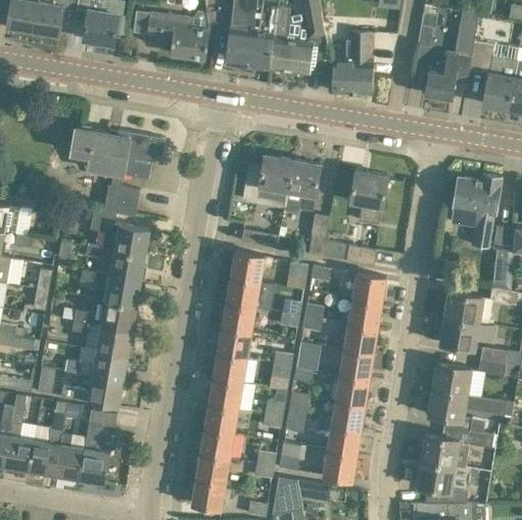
[(39,2),(39,0),(11,0),(7,27),(33,31),(38,2),(39,2)]
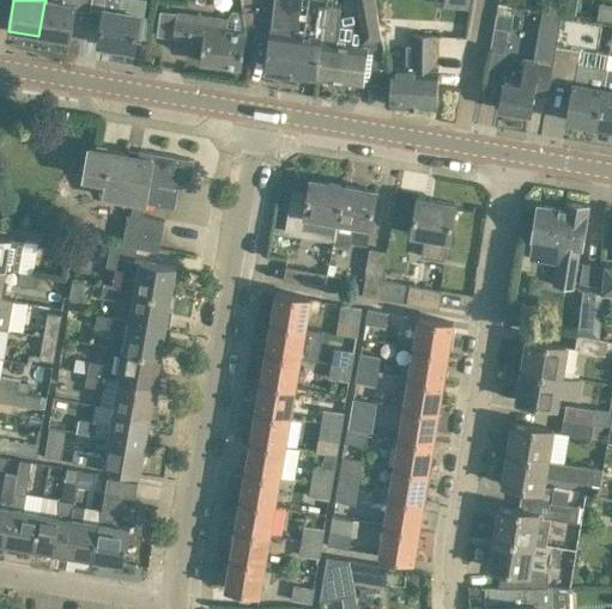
[(74,8),(90,11),(91,0),(46,0),(46,2),(44,2),(38,36),(70,41),(74,8)]
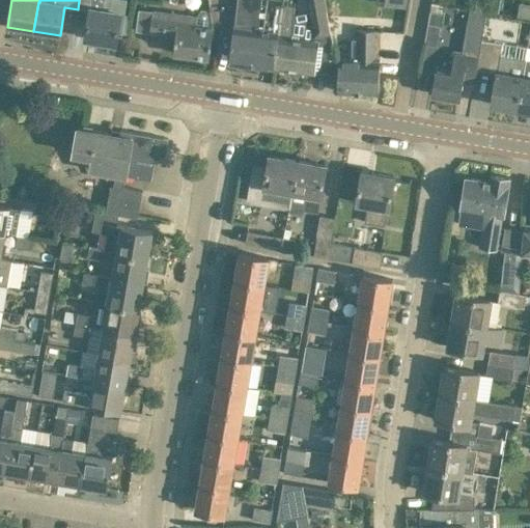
[(79,0),(78,9),(89,11),(84,39),(116,46),(120,25),(121,16),(102,12),(104,0),(79,0)]
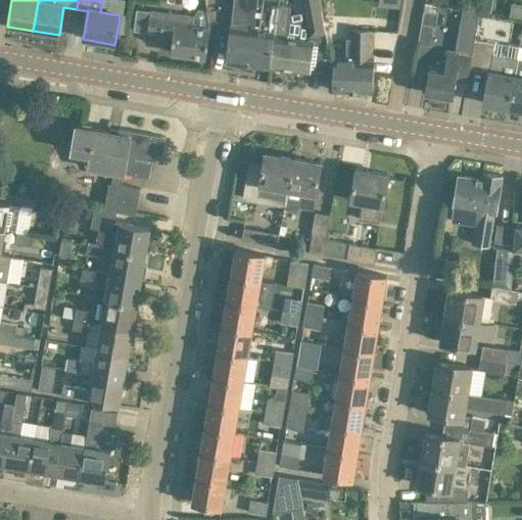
[(233,0),(225,62),(268,67),(276,6),(277,0),(273,0),(233,0)]
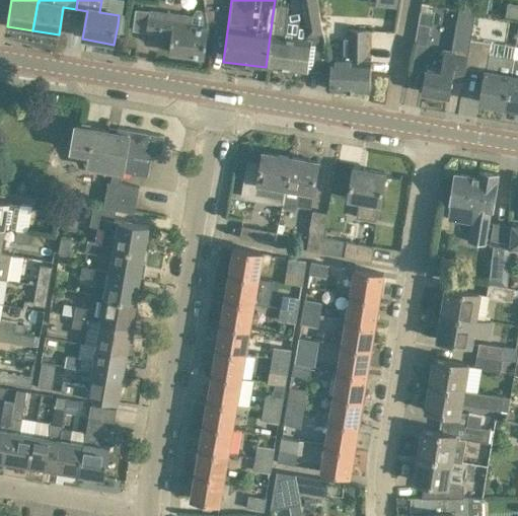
[(307,72),(311,41),(323,42),(315,0),(298,0),(302,20),(286,23),(288,7),(274,6),(266,67),(307,72)]
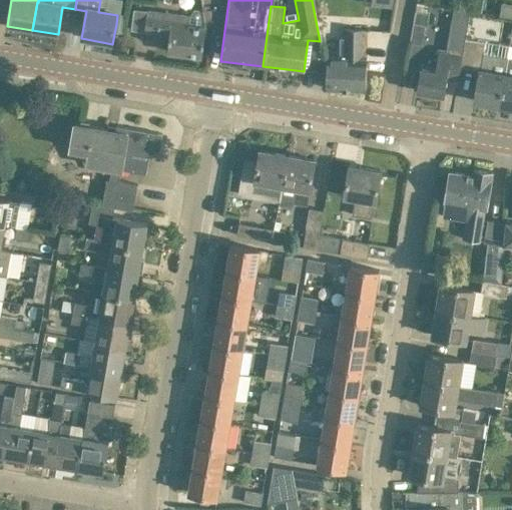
[(393,0),(377,0),(375,15),(391,17),(393,0)]
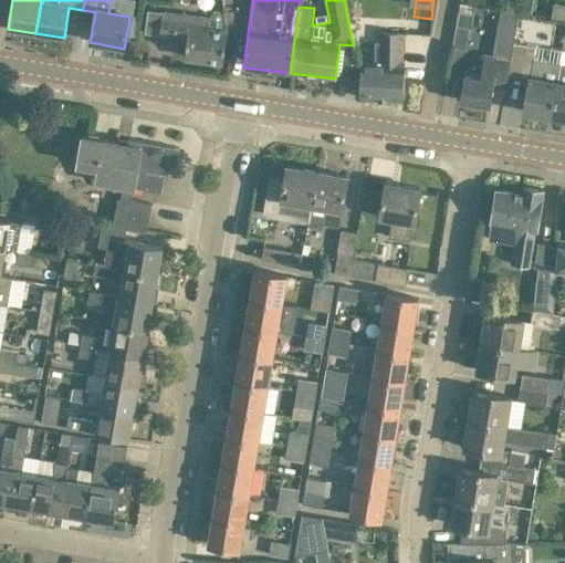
[(564,19),(564,4),(553,3),(551,18),(564,19)]
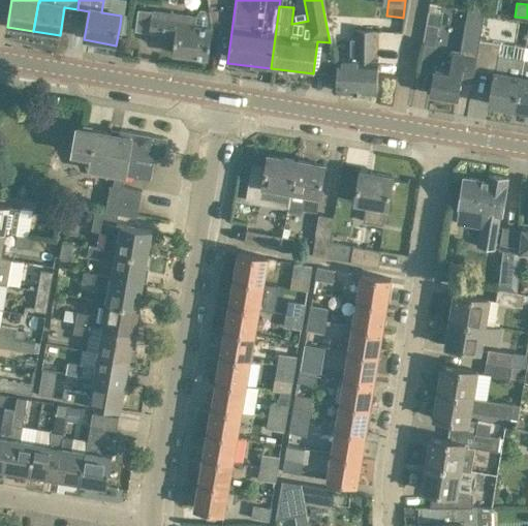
[(212,30),(209,11),(199,11),(195,18),(152,12),(149,34),(162,36),(163,28),(176,30),(173,55),(208,59),(212,30)]
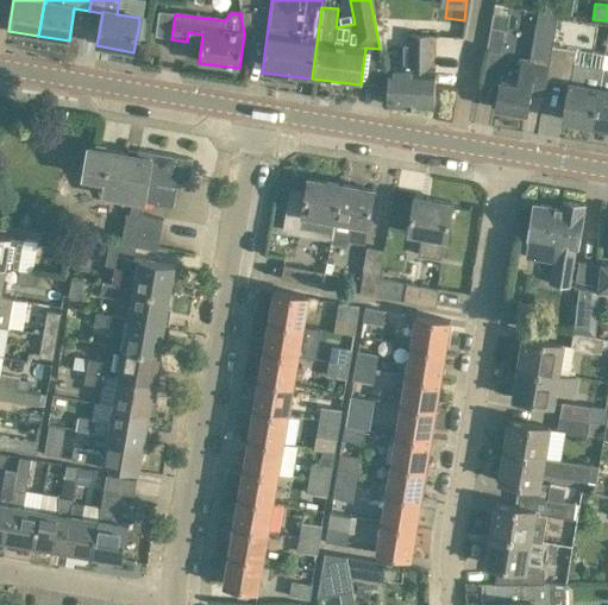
[(546,83),(552,50),(551,50),(558,16),(539,13),(530,63),(520,62),(516,86),(499,83),(494,109),(527,115),(531,96),(544,99),(546,83)]
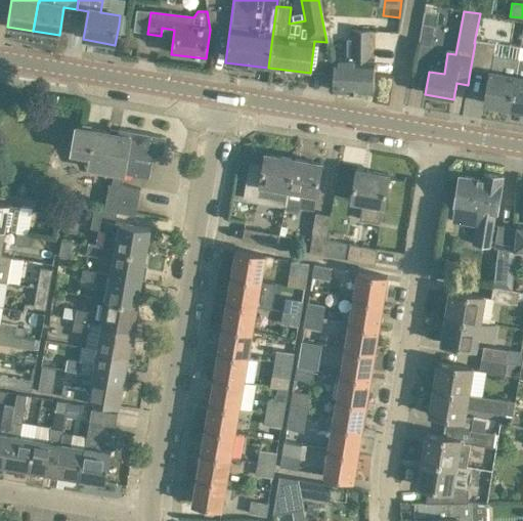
[(436,14),(425,12),(424,12),(422,26),(434,28),(436,14)]
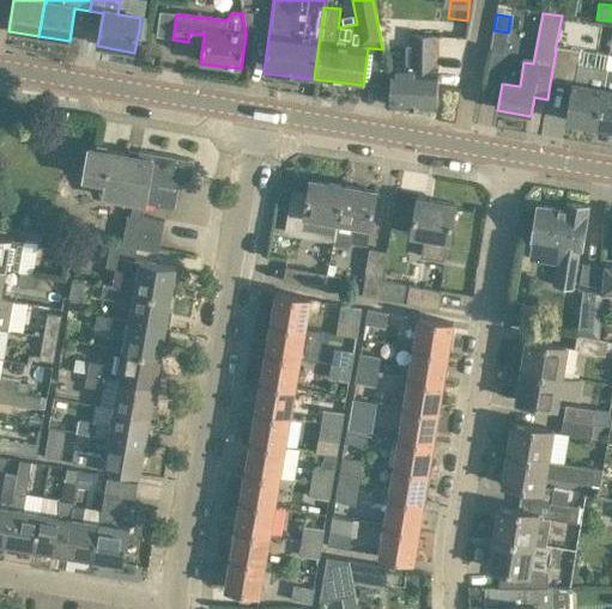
[(412,37),(412,48),(406,48),(406,72),(391,71),(391,84),(389,108),(436,109),(437,72),(431,72),(431,37),(412,37)]
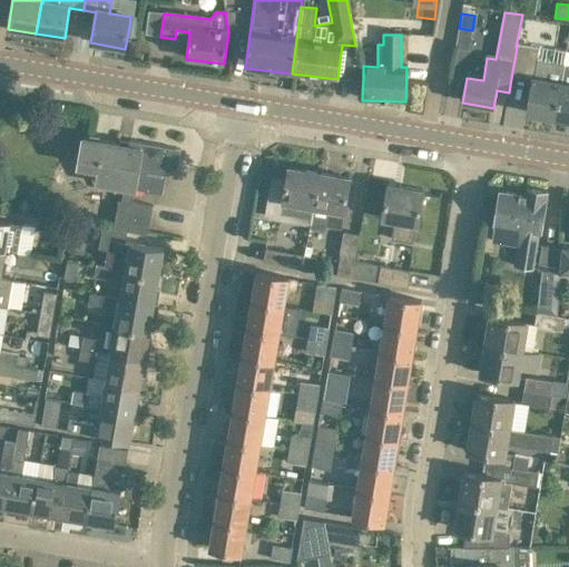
[(538,61),(539,49),(517,47),(511,78),(532,81),(527,114),(555,119),(563,66),(538,61)]
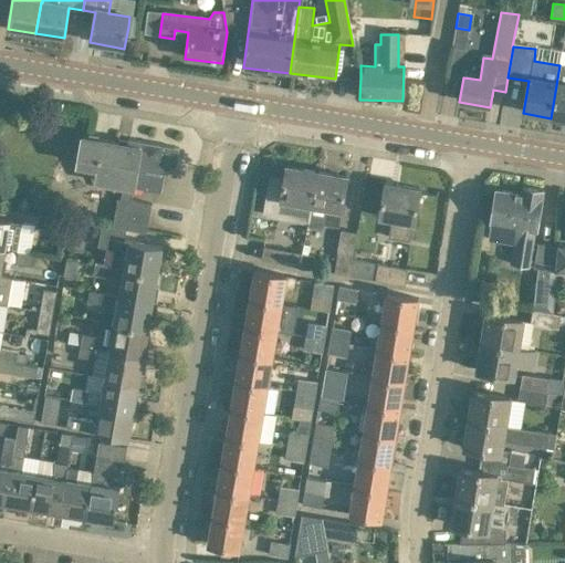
[(564,120),(564,65),(560,65),(551,118),(564,120)]
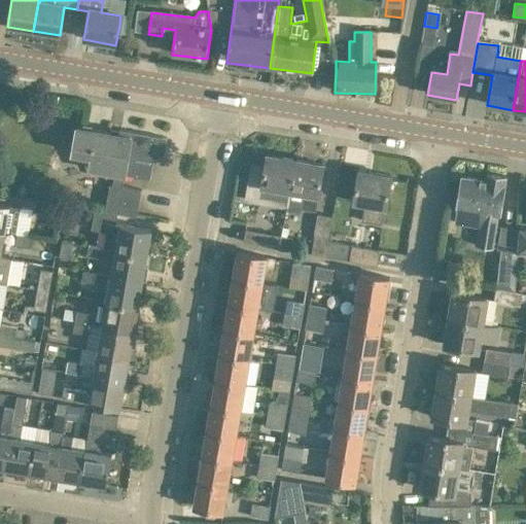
[(123,176),(121,187),(121,188),(124,176),(149,180),(152,163),(156,163),(158,156),(164,158),(167,139),(118,131),(117,136),(76,130),(72,153),(92,156),(90,171),(123,176)]
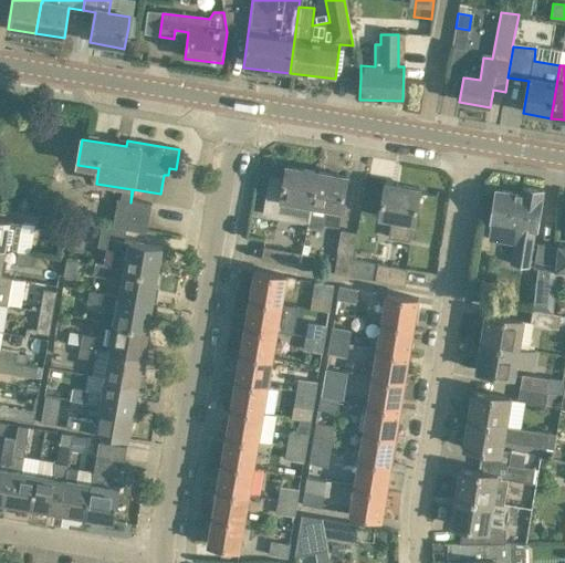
[(278,218),(293,221),(307,223),(316,173),(286,168),(284,179),(269,177),(262,216),(278,218)]
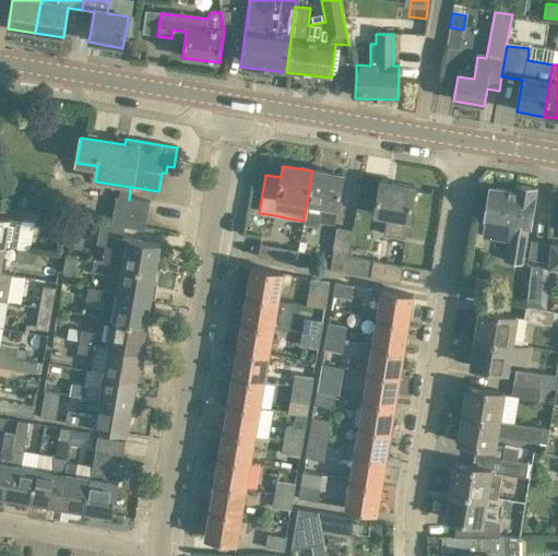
[(304,221),(303,225),(318,228),(319,223),(332,225),(335,209),(337,209),(343,176),(312,170),(304,221)]
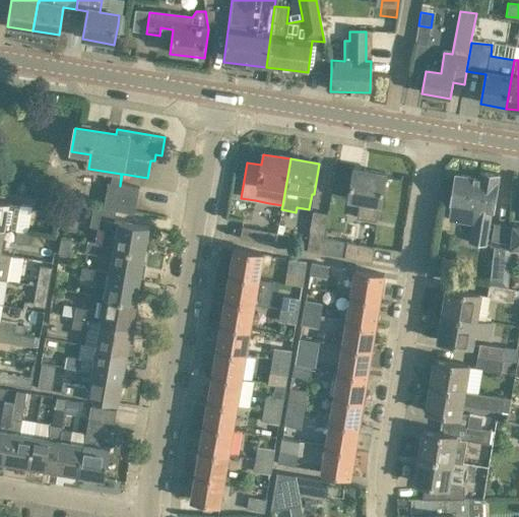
[(353,170),(349,190),(347,201),(360,203),(357,219),(377,222),(380,205),(381,206),(386,175),(353,170)]
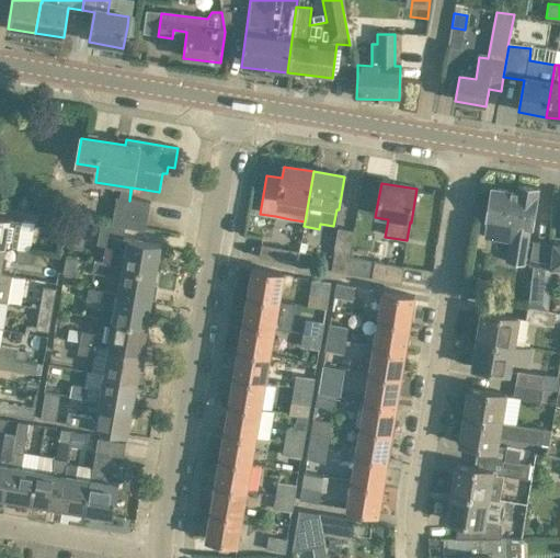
[(506,263),(524,266),(535,212),(538,190),(518,186),(517,193),(491,189),(487,221),(488,223),(484,237),(510,241),(506,261),(505,260),(505,262),(506,262),(506,263)]
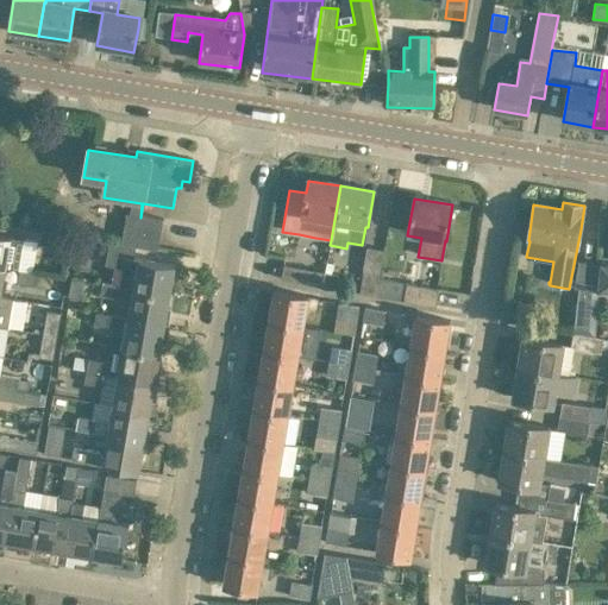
[(136,247),(158,251),(158,250),(163,221),(140,218),(140,216),(139,216),(130,215),(126,215),(121,245),(121,246),(135,249),(136,247)]
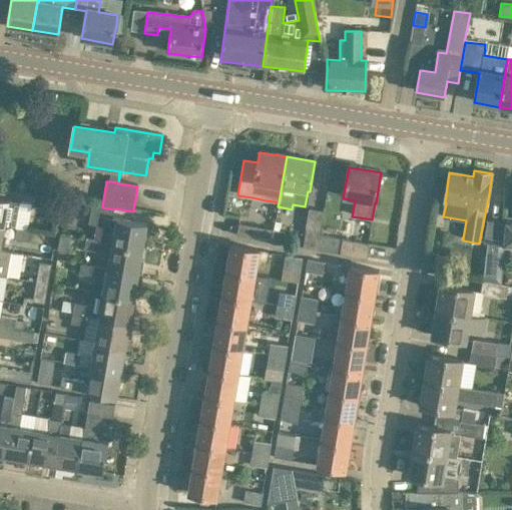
[(34,195),(32,207),(60,212),(62,200),(34,195)]
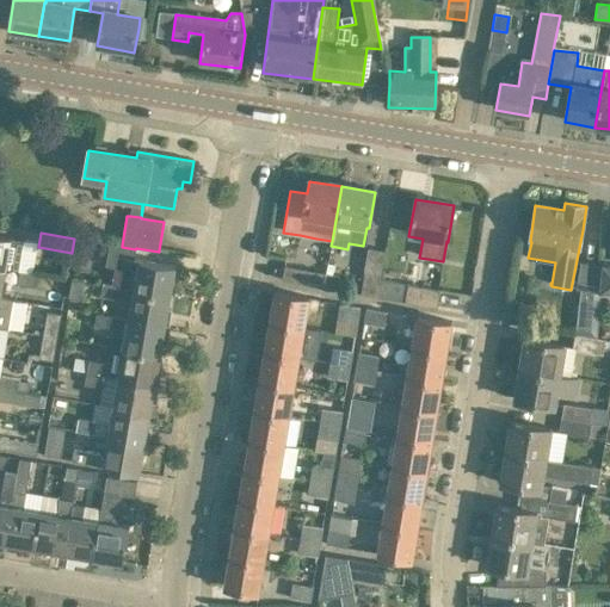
[(24,241),(11,239),(0,236),(0,268),(5,270),(18,272),(19,272),(24,241)]
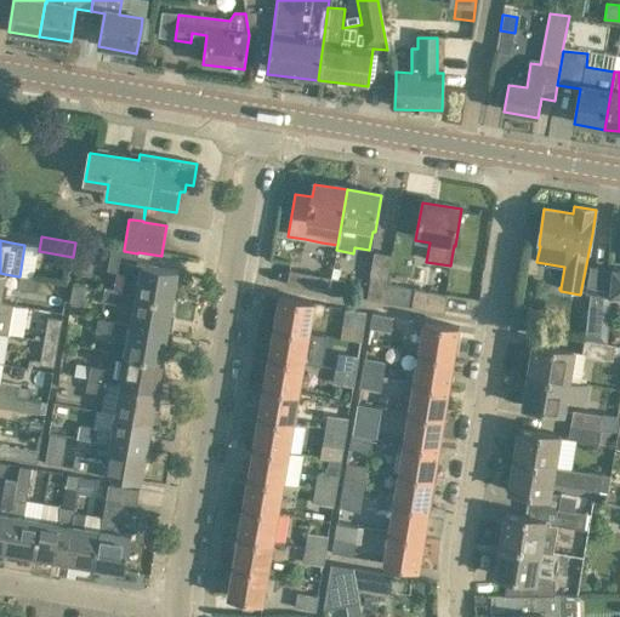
[(101,246),(100,261),(107,262),(109,247),(101,246)]
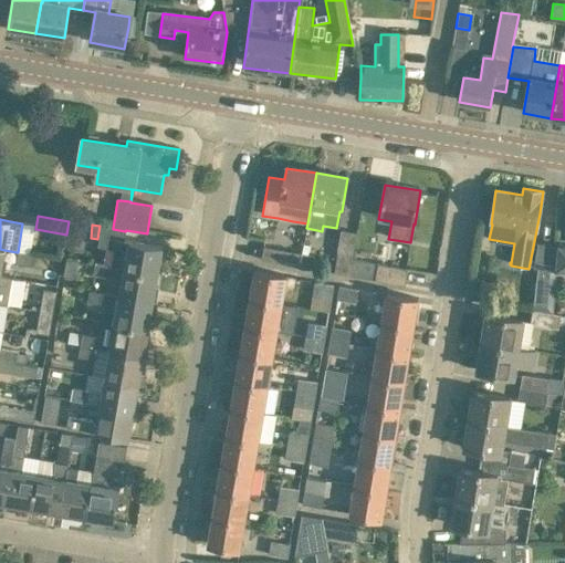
[(125,231),(113,229),(113,228),(101,226),(101,227),(97,248),(114,251),(111,268),(111,269),(157,277),(161,248),(128,242),(128,243),(124,242),(125,231)]
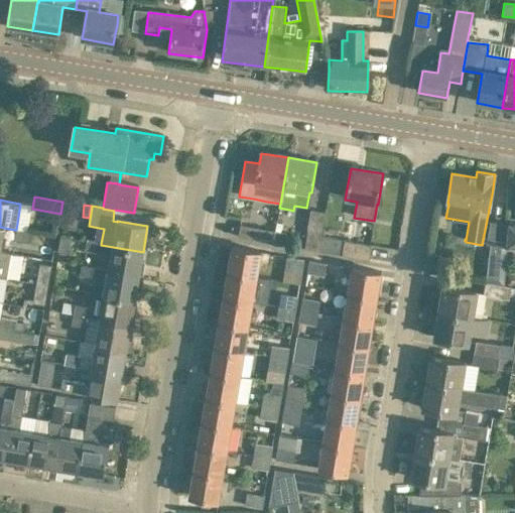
[(318,253),(320,238),(326,214),(309,211),(302,250),(318,253)]
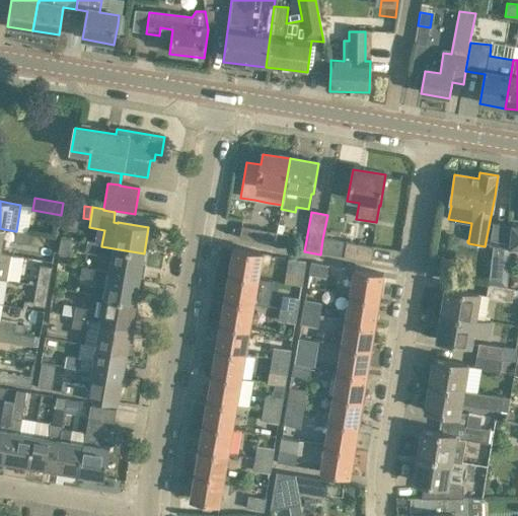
[(517,221),(512,221),(509,251),(517,251),(517,221)]
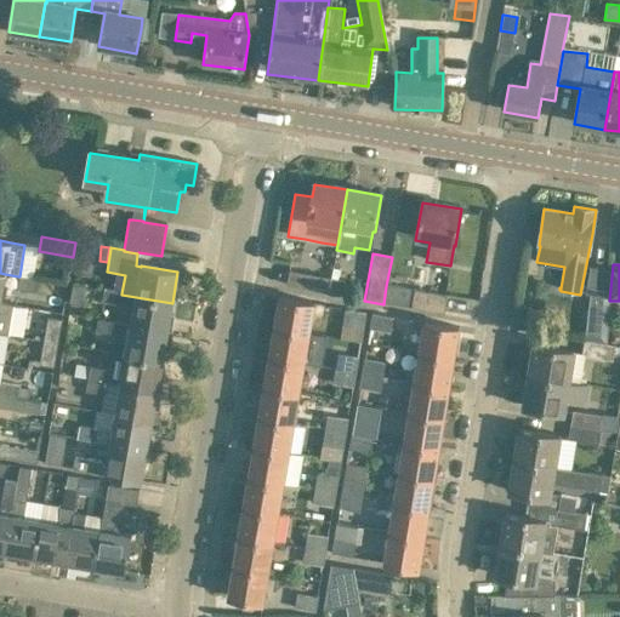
[(286,286),(313,291),(328,293),(330,279),(289,272),(286,286)]
